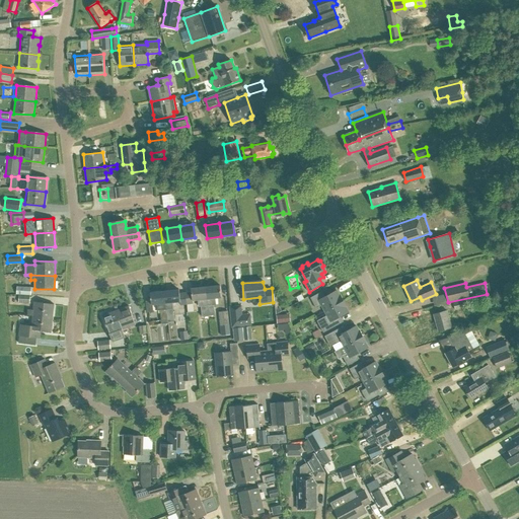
[(220,285),(206,287),(209,316),(216,315),(214,305),(216,304),(215,298),(221,298),(220,285)]
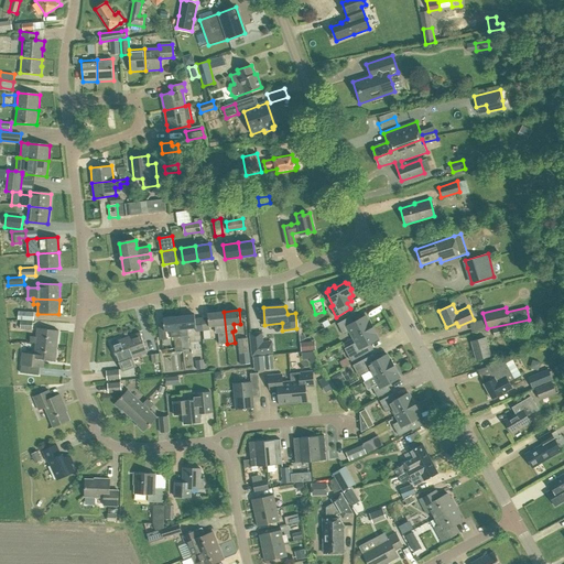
[(19,311),(18,320),(34,321),(34,312),(19,311)]
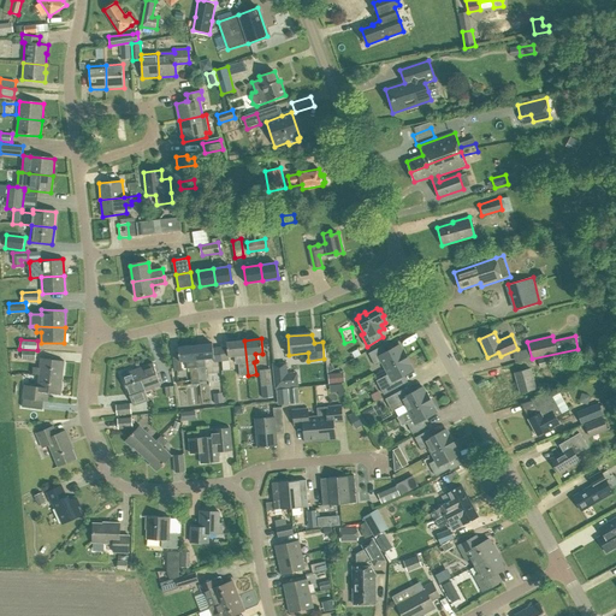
[(227,347),(220,348),(221,361),(230,361),(229,357),(236,356),(236,365),(238,363),(240,375),(248,375),(244,341),(227,342),(227,347)]
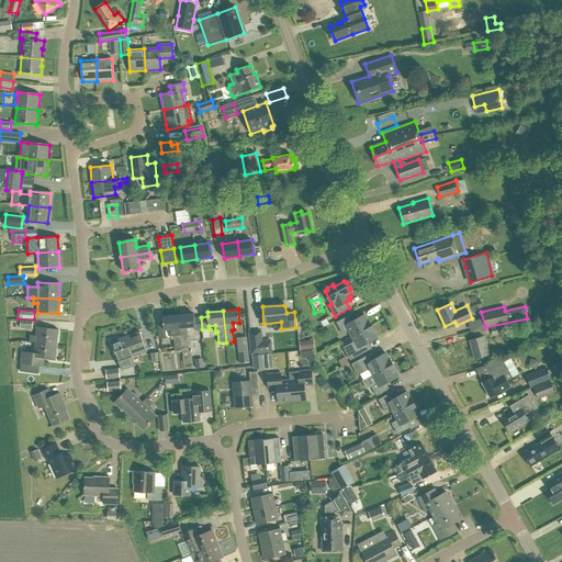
[(194,330),(202,329),(201,317),(194,318),(193,314),(178,315),(181,347),(189,346),(187,328),(194,327),(194,330)]
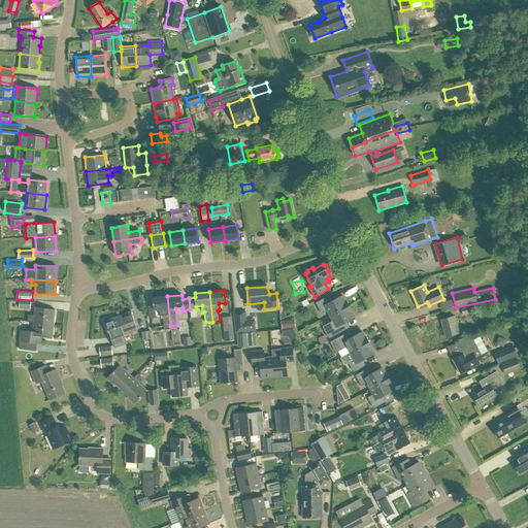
[(331,316),(349,306),(343,295),(331,302),(328,296),(317,302),(322,312),(328,310),(331,316)]
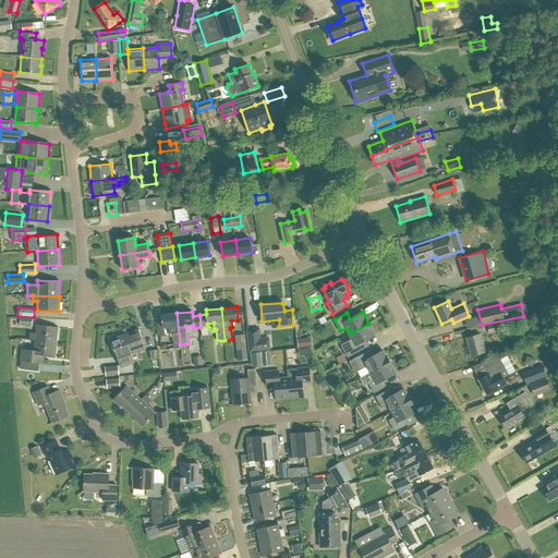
[(165,335),(164,328),(169,327),(170,334),(172,334),(173,344),(180,344),(177,313),(161,315),(162,323),(157,324),(158,336),(165,335)]
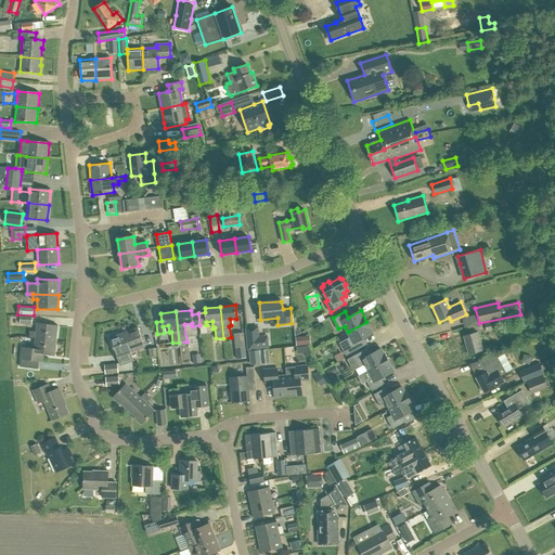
[(21,315),(20,323),(31,324),(33,315),(21,315)]
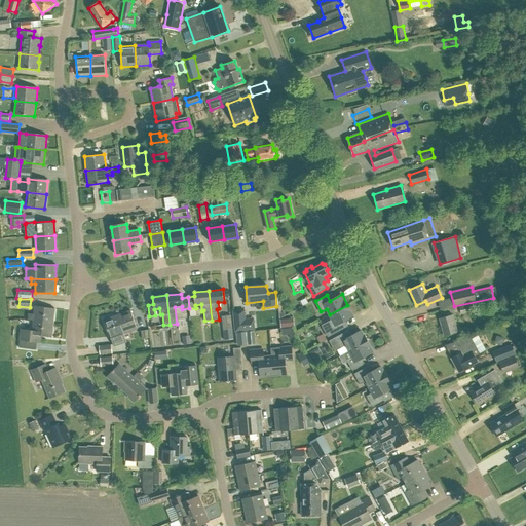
[(459,306),(461,313),(473,311),(472,304),(459,306)]
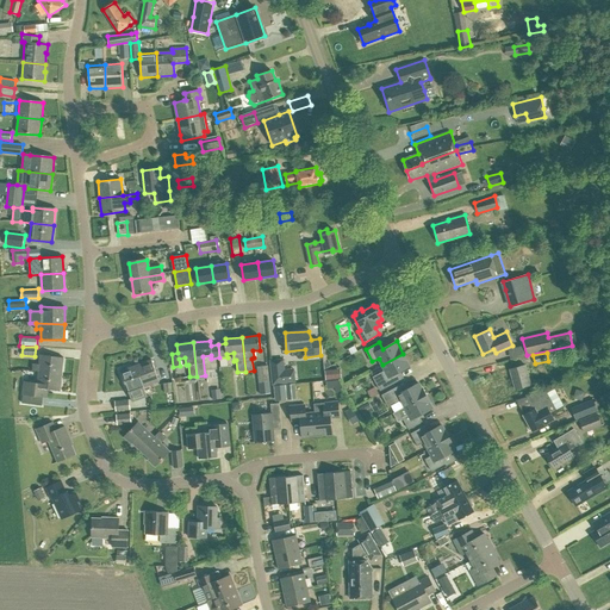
[(410,366),(403,354),(383,365),(385,371),(373,377),(380,391),(399,380),(397,374),(410,366)]
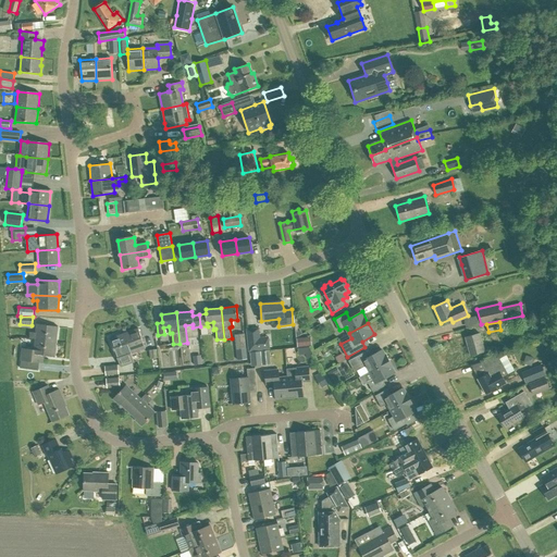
[(34,339),(56,342),(58,326),(36,324),(34,339)]
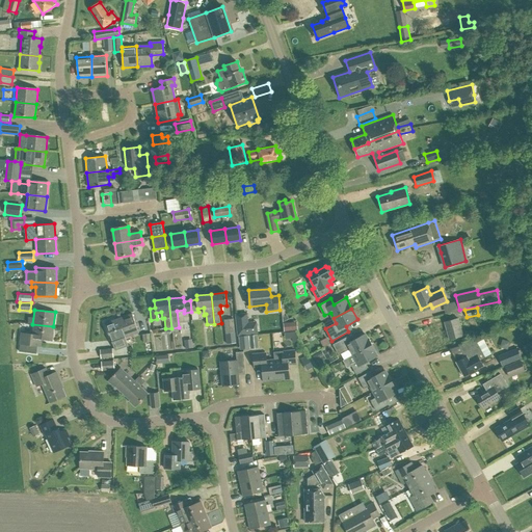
[(249,335),(248,322),(247,313),(239,314),(235,314),(237,336),(249,335)]
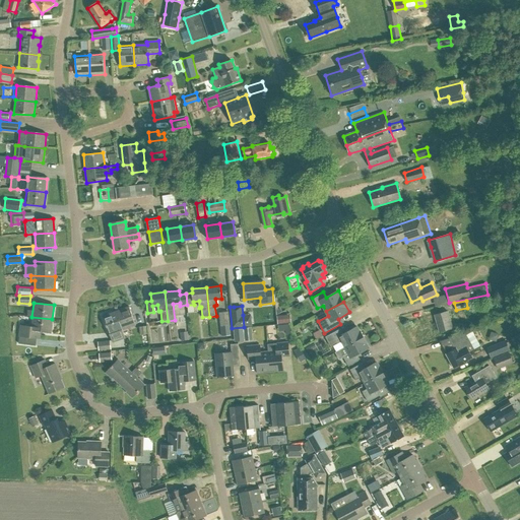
[(129,308),(116,312),(123,331),(135,326),(129,308)]
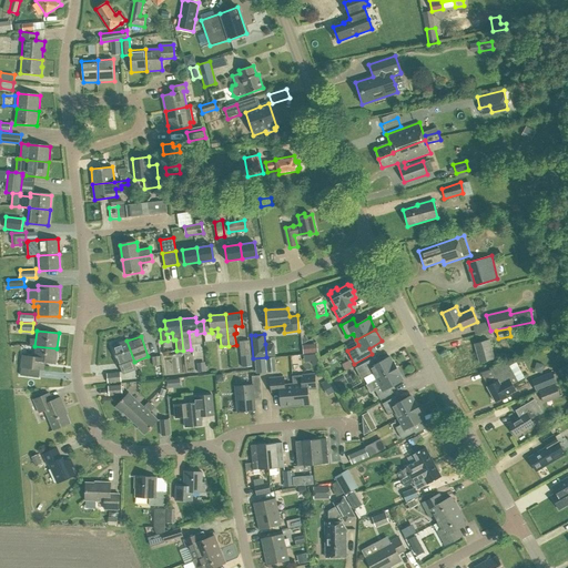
[(446,352),(473,344),(470,338),(444,346),(446,352)]
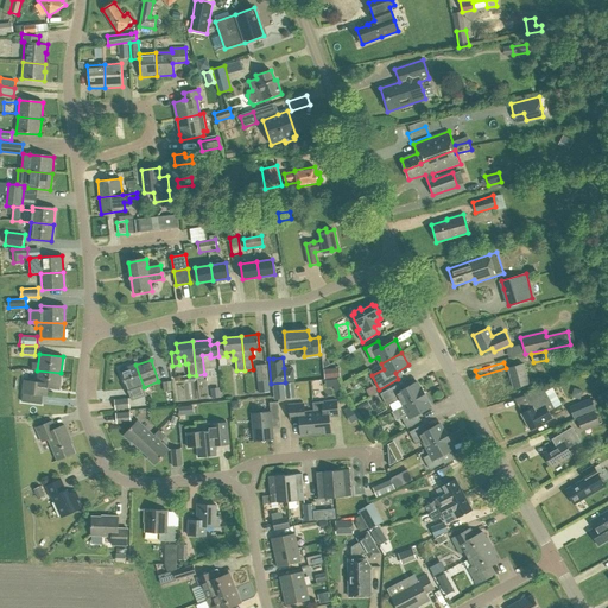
[(270,381),(267,363),(257,366),(258,382),(270,381)]
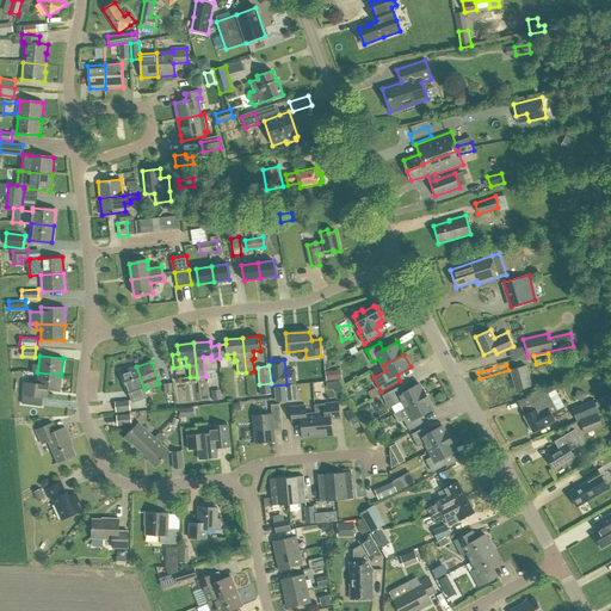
[(531,386),(526,365),(510,370),(516,390),(531,386)]
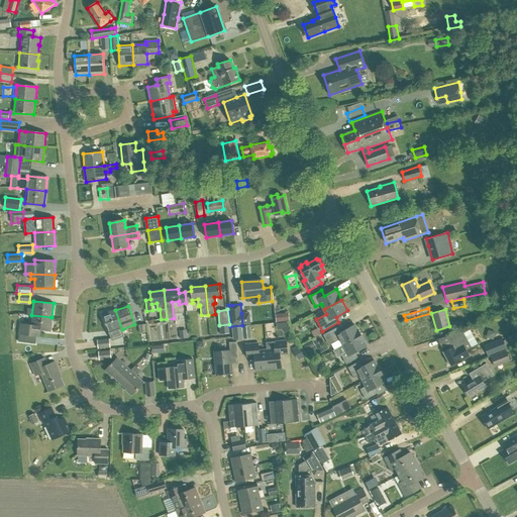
[(115,310),(102,315),(108,333),(111,340),(118,337),(124,335),(122,329),(115,310)]
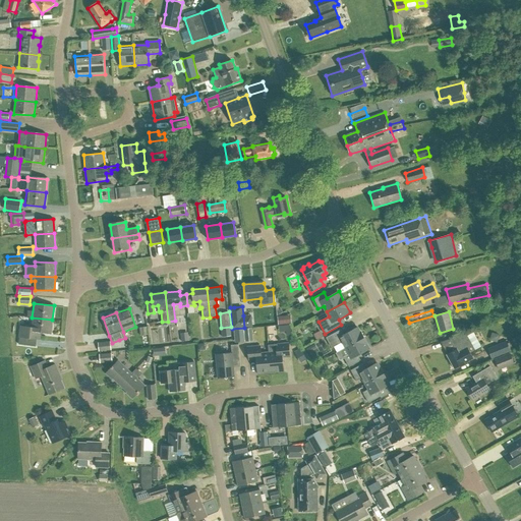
[(285,315),(278,316),(279,325),(286,325),(285,315)]
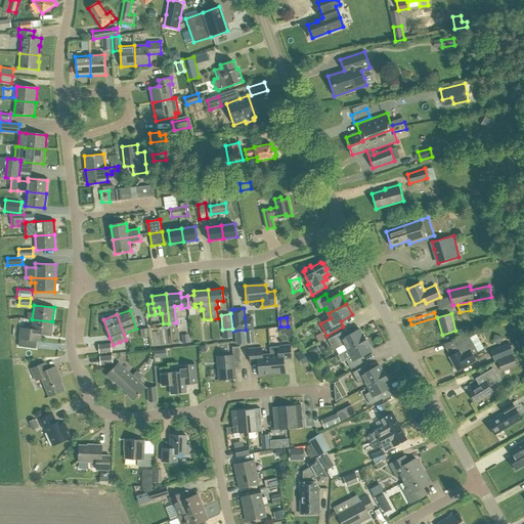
[(52,321),(32,319),(31,330),(20,329),(19,340),(18,346),(27,347),(27,341),(37,342),(38,335),(51,336),(52,321)]
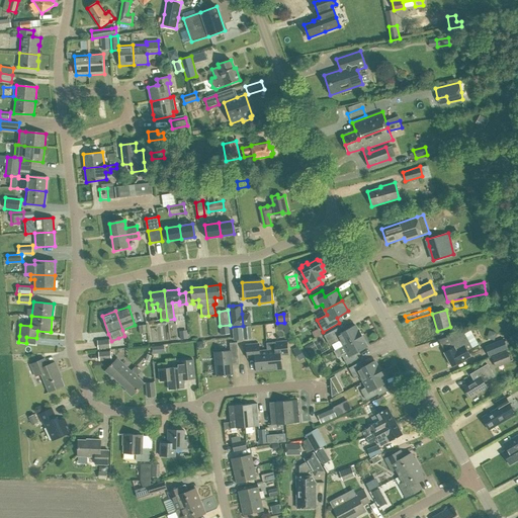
[(345,345),(362,336),(356,325),(344,332),(341,326),(325,335),(331,345),(341,339),(345,345)]
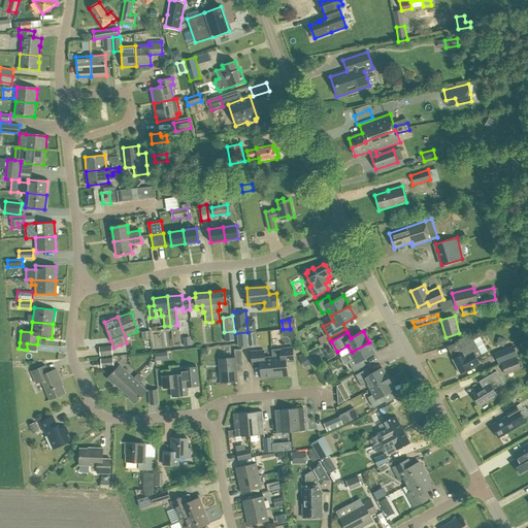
[(248,333),(249,347),(256,345),(255,332),(248,333)]
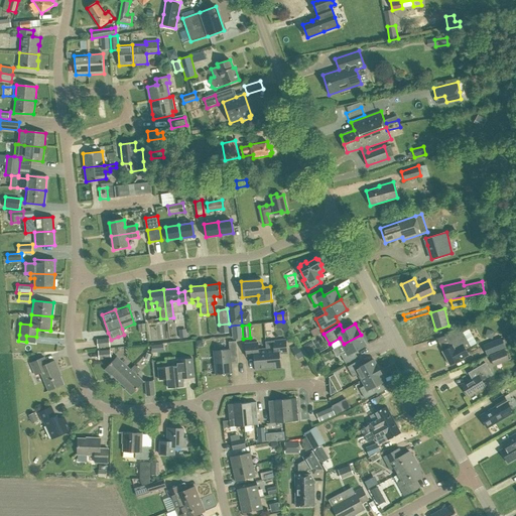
[(216,326),(210,328),(213,340),(218,339),(216,326)]
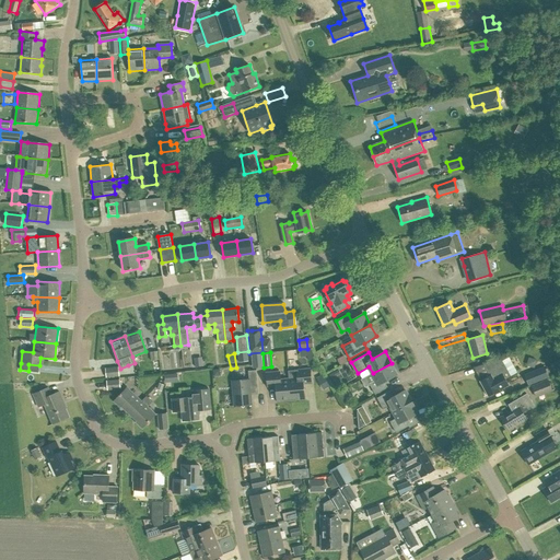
[(264,368),(263,353),(251,354),(252,369),(264,368)]
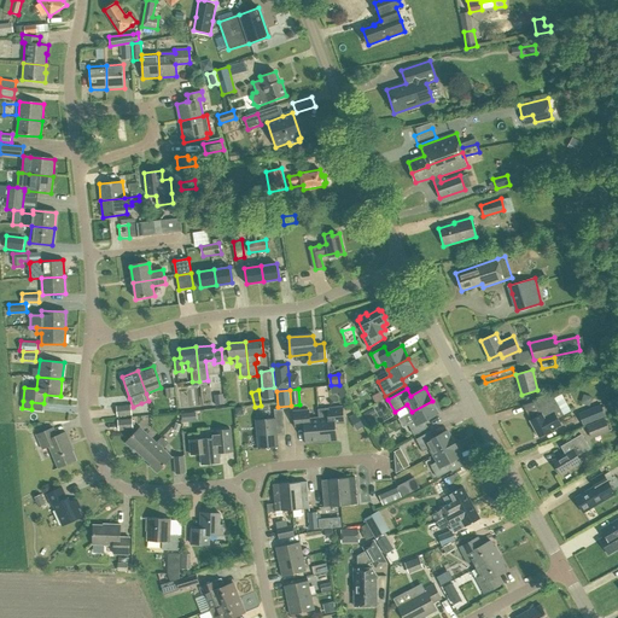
[(372,396),(375,403),(384,400),(380,392),(372,396)]
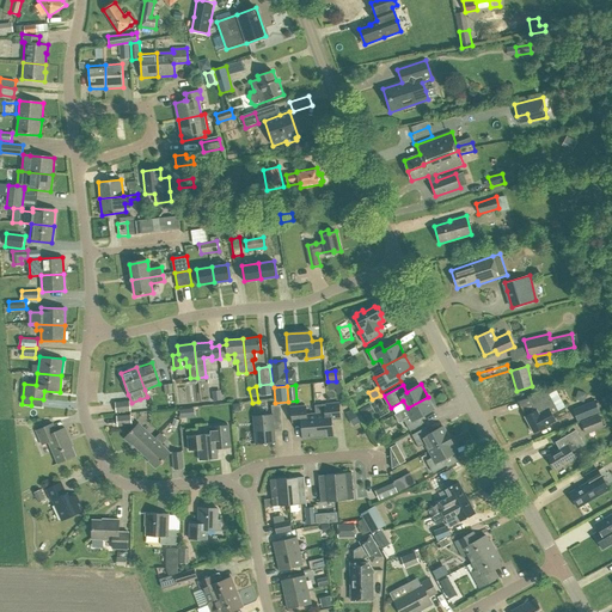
[(220,390),(212,391),(213,402),(221,401),(220,390)]
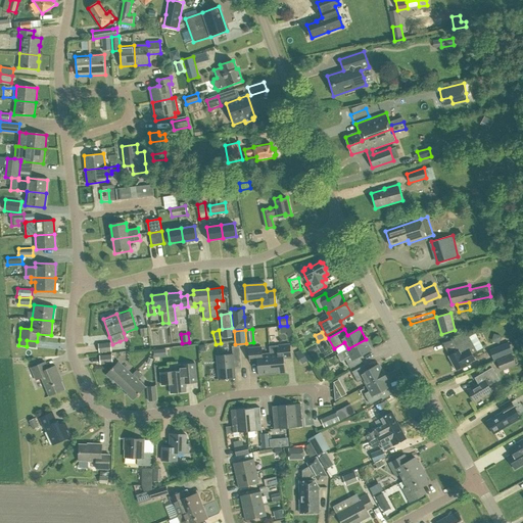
[(450,341),(457,351),(448,357),(456,371),(475,361),(471,354),(476,351),(468,336),(450,341)]
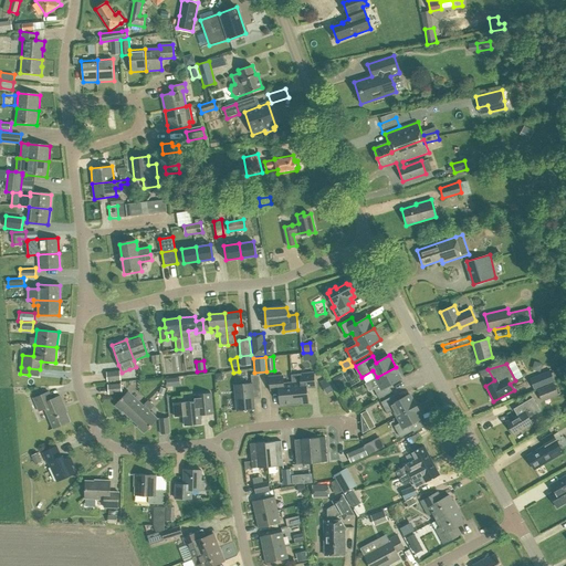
[(401,378),(396,367),(377,377),(380,384),(374,387),(380,398),(392,391),(389,386),(401,378)]
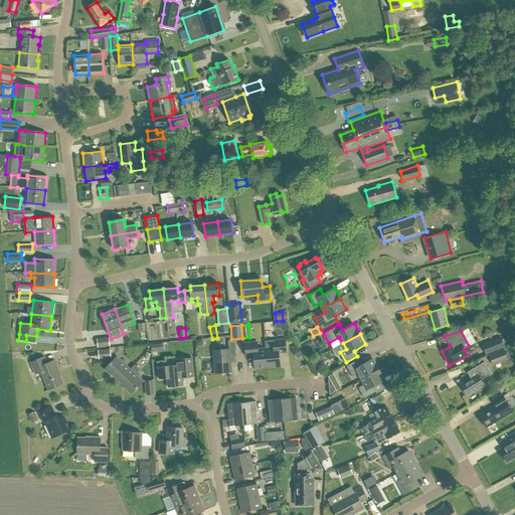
[(98,348),(110,346),(109,338),(97,339),(98,348)]
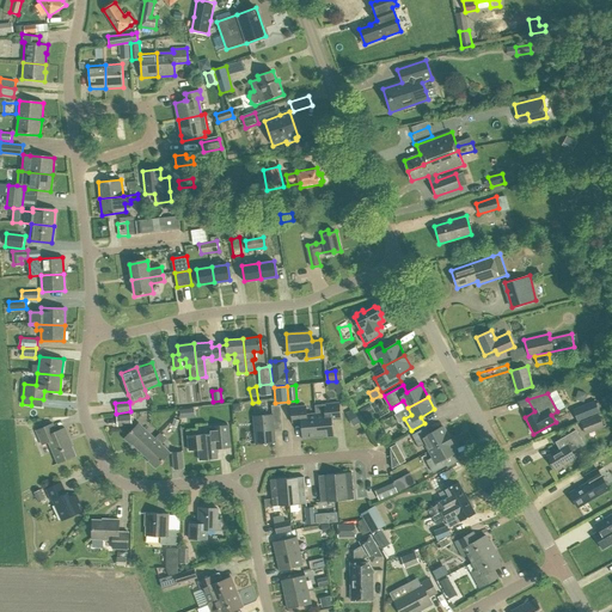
[(592,402),(573,409),(577,421),(597,414),(592,402)]
